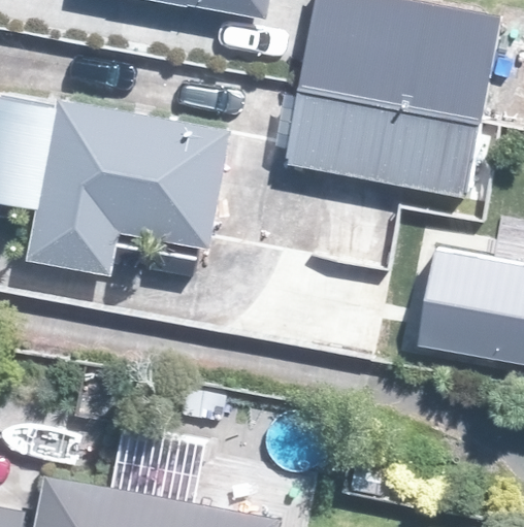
[(267,0),(158,0),(263,21),(267,0)]
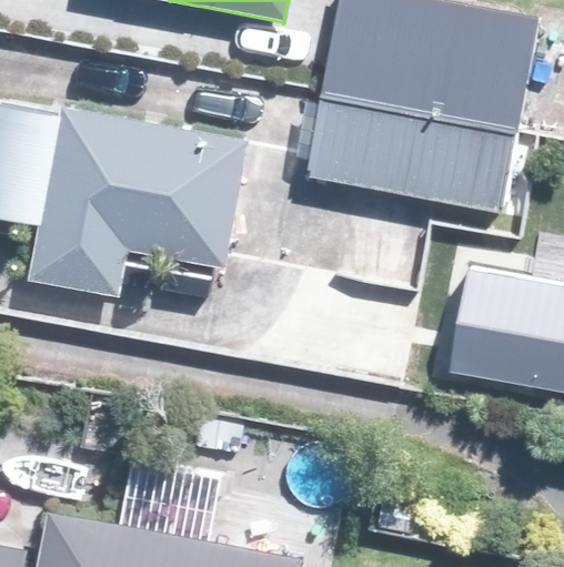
[(321,99),(515,134),(535,27),(536,20),(425,0),(339,0),(324,82),(322,93),(321,99)]
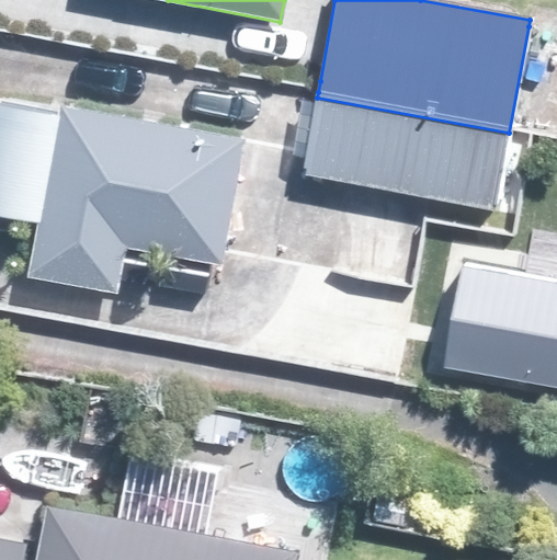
[(493,207),(509,133),(317,98),(303,174),(429,196),(493,207)]
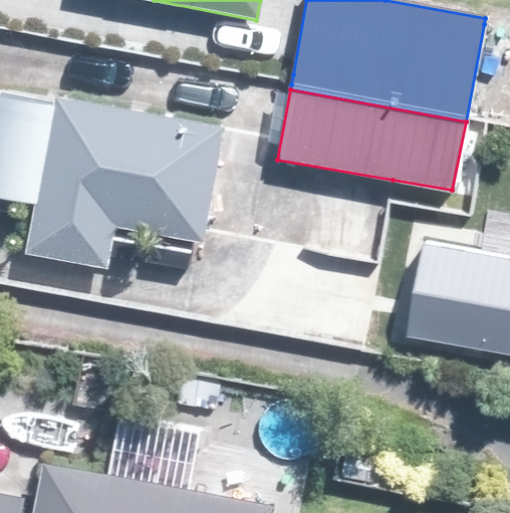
[(202,243),(223,131),(24,94),(14,151),(28,154),(20,195),(36,198),(28,240),(26,254),(106,269),(109,257),(114,226),(202,243)]
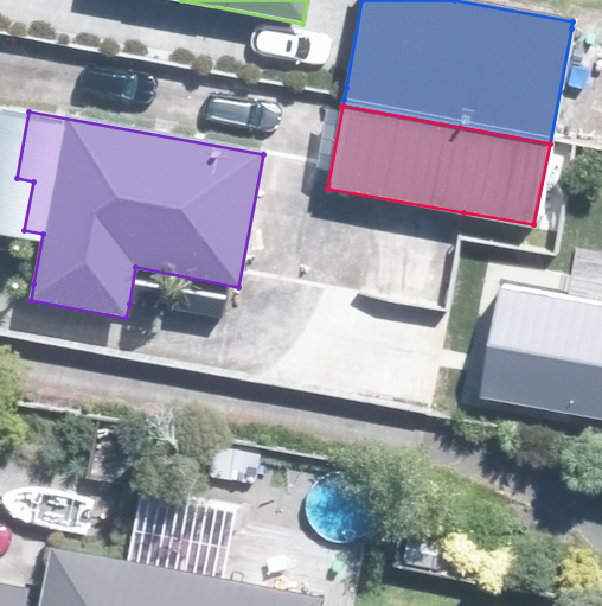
[(601,314),(525,300),(506,396),(601,414),(601,314)]
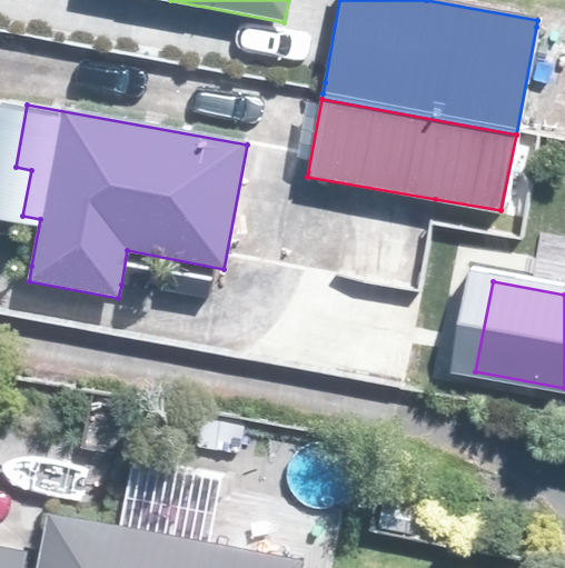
[(310,567),(207,548),(204,565),(202,567),(310,567)]
